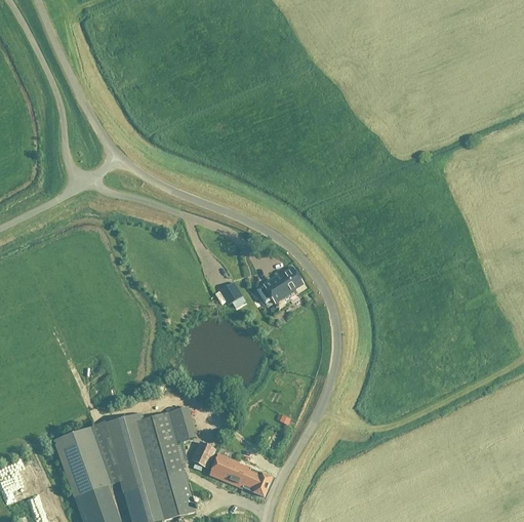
[(294,288),(299,285),(303,283),(292,267),(284,272),(284,271),(262,284),(274,303),(295,289),(294,288)]
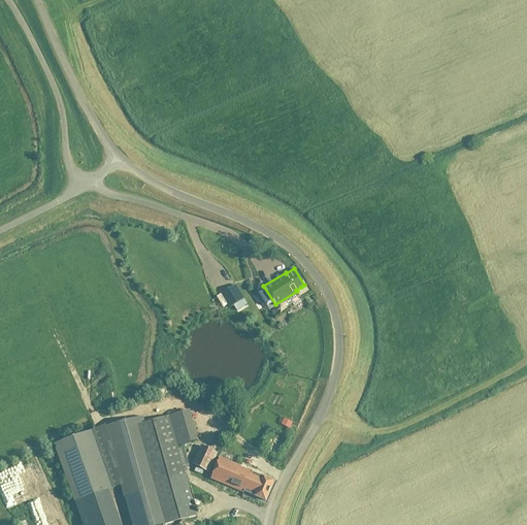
[(242,297),(234,283),(220,292),(229,306),(242,297)]
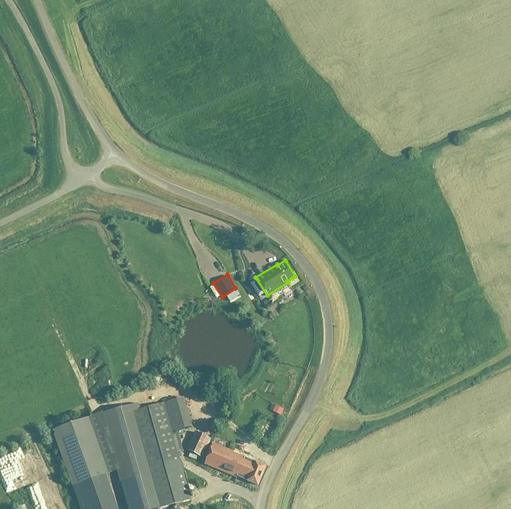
[(202,400),(202,405),(208,404),(208,395),(195,396),(195,401),(202,400)]
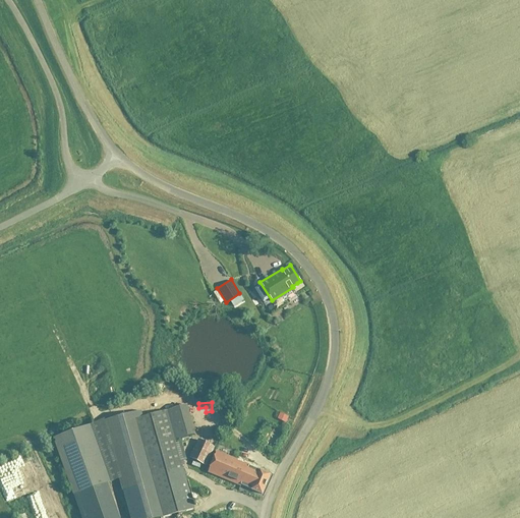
[(130,517),(153,517),(192,507),(173,439),(193,433),(185,403),(140,415),(138,410),(104,420),(130,517)]
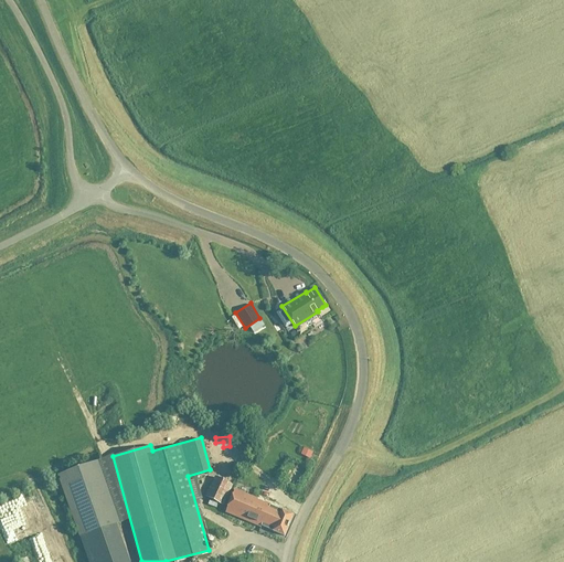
[(308,459),(311,452),(298,446),(296,454),(308,459)]
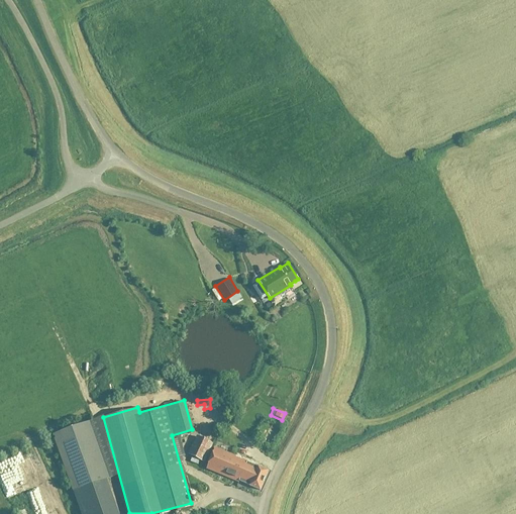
[(110,477),(91,420),(55,432),(74,489),(110,477)]
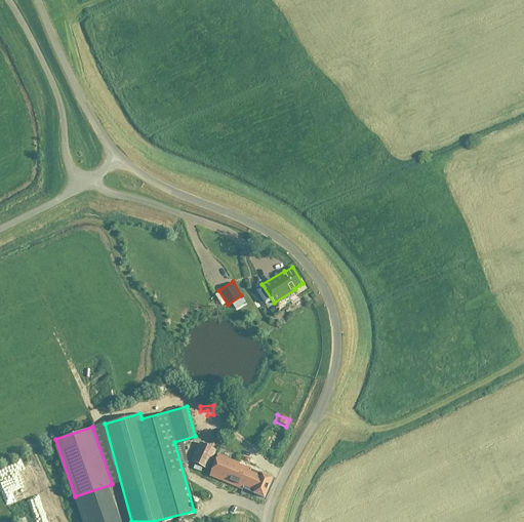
[(198,441),(190,459),(206,468),(215,449),(198,441)]
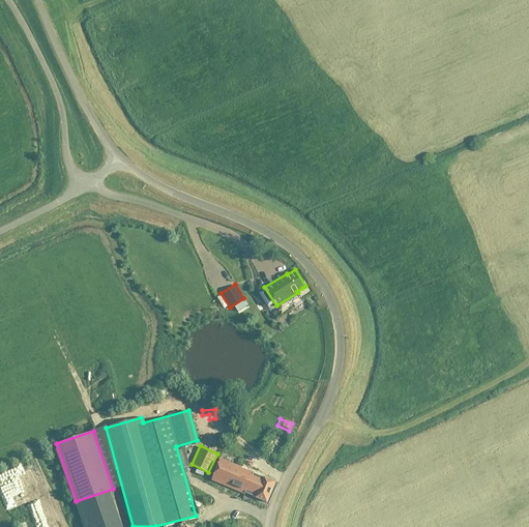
[(243,492),(265,500),(274,480),(221,459),(211,479),(212,480),(243,492)]
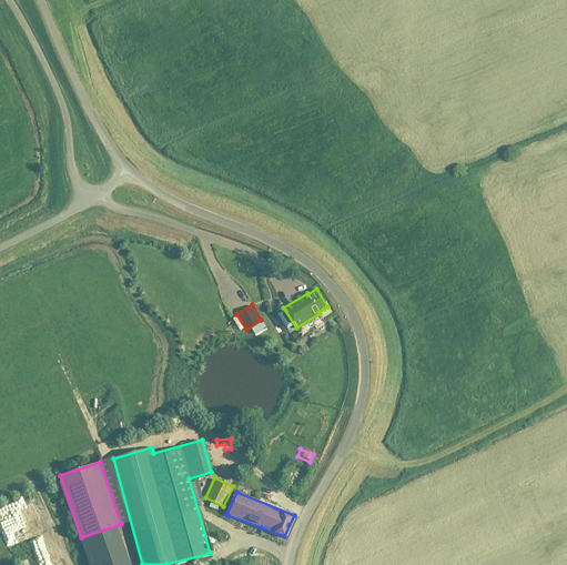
[(23,508),(10,514),(19,534),(32,527),(23,508)]
